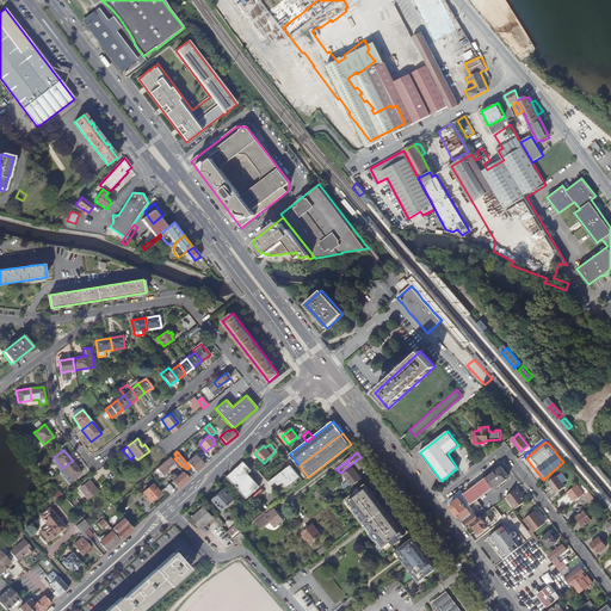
[(195,473),(204,466),(195,455),(186,463),(190,467),(195,473)]
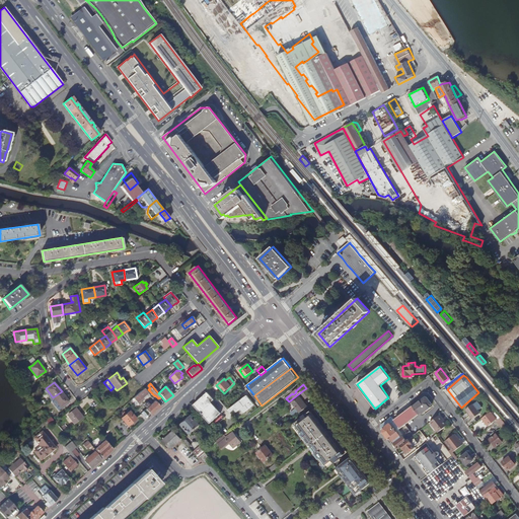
[(51,399),(53,397),(46,388),(44,390),(51,399)]
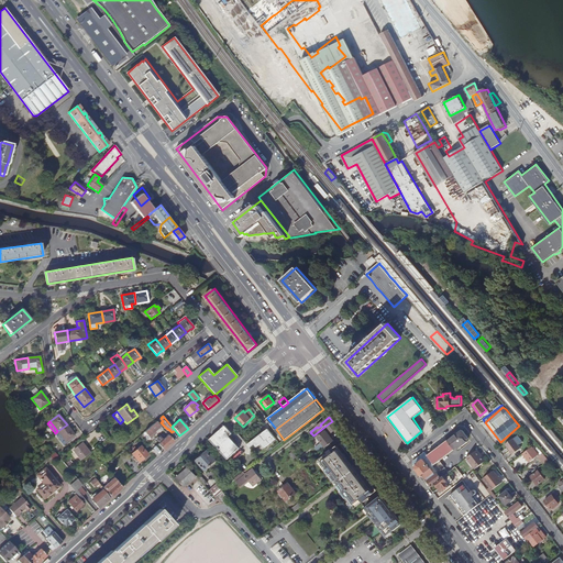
[(156,421),(144,432),(148,437),(152,433),(161,427),(156,421)]
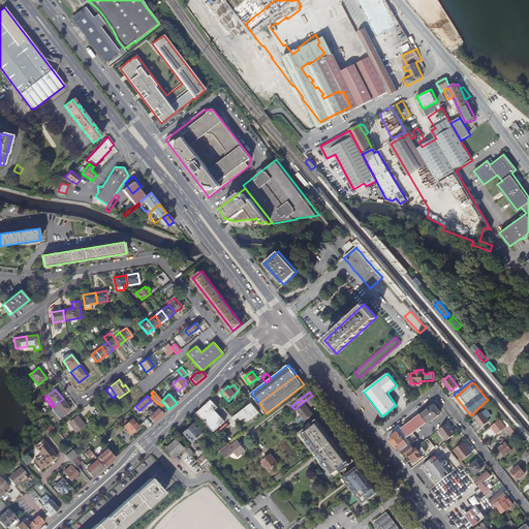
[(309,398),(314,405),(317,402),(312,396),(309,398)]
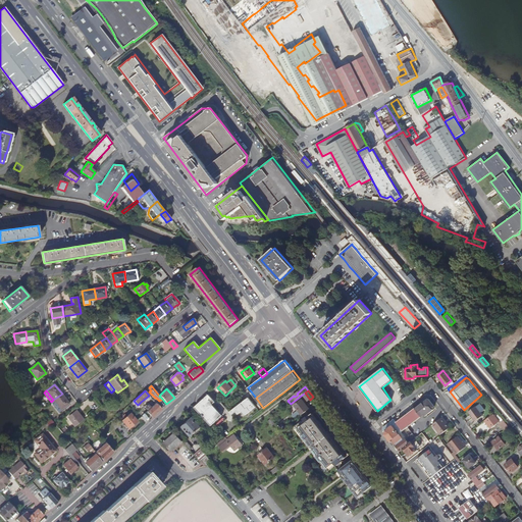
[(53,400),(51,402),(59,413),(64,409),(63,408),(69,404),(62,394),(53,400)]
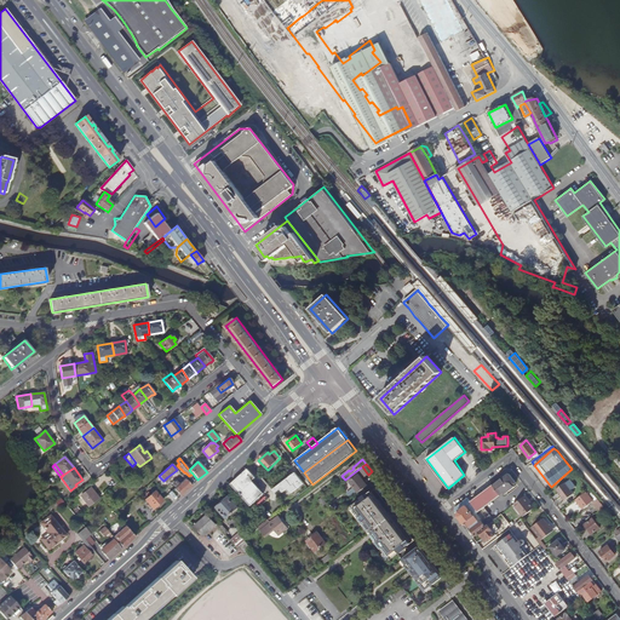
[(256,477),(248,469),(231,484),(251,506),(264,494),(252,481),(256,477)]
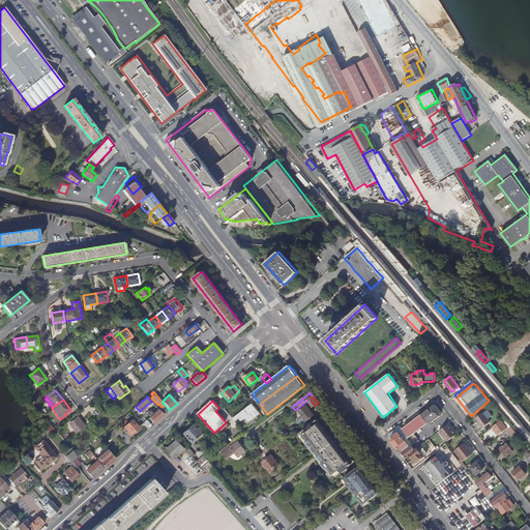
[(258,410),(253,404),(234,419),(236,422),(240,418),(242,421),(246,418),(249,421),(258,415),(255,412),(258,410)]
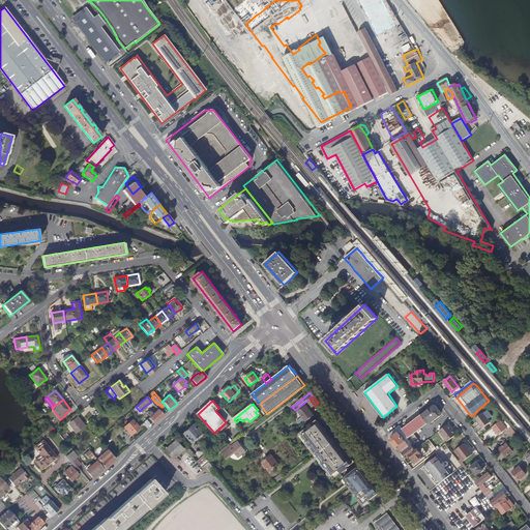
[(314,415),(306,405),(298,411),(305,420),(314,415)]
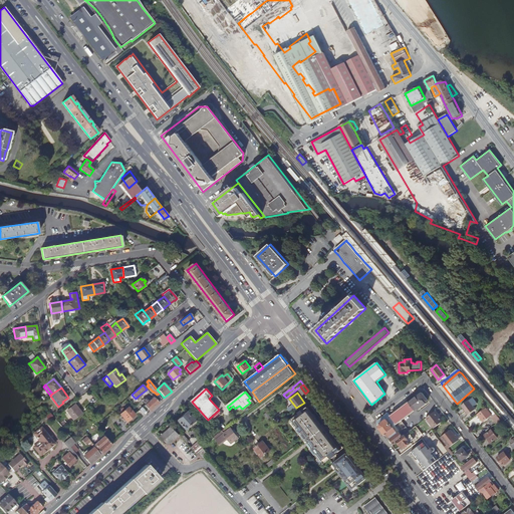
[(410,403),(416,410),(417,412),(427,404),(426,402),(428,400),(422,393),(410,403)]
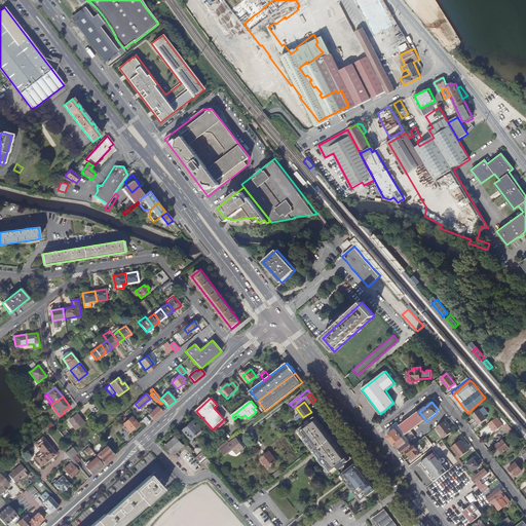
[(162,413),(162,412),(157,406),(152,411),(149,408),(148,408),(146,409),(149,413),(147,415),(153,420),(162,413)]
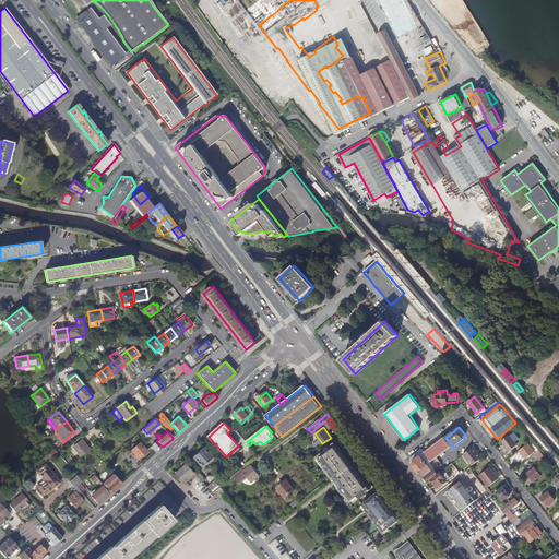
[(509,451),(516,445),(509,435),(501,441),(509,451)]
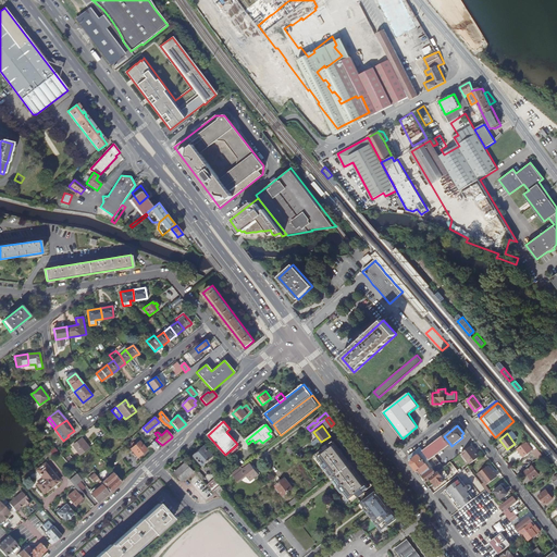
[(444,436),(443,435),(423,450),(424,452),(430,458),(431,459),(435,456),(450,444),(444,436)]
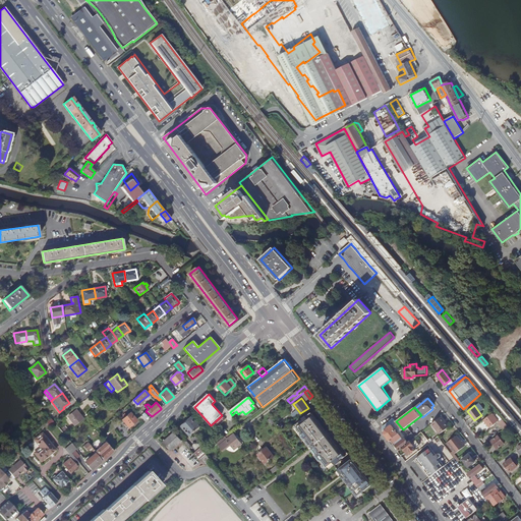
[(74,425),(81,420),(74,411),(67,417),(74,425)]
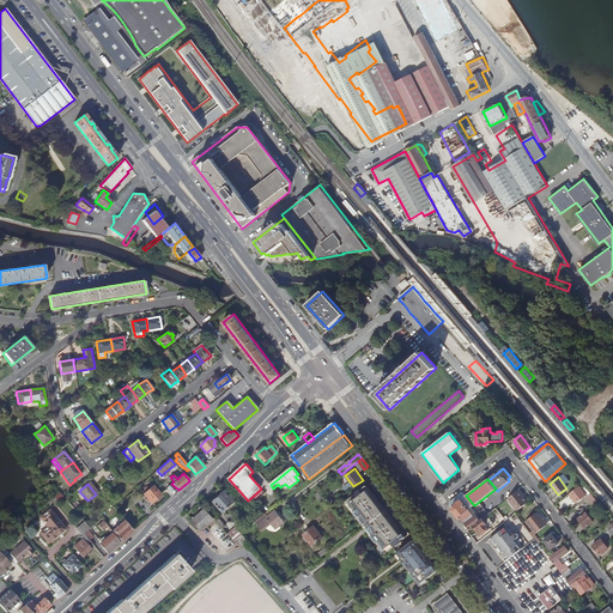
[(402,541),(410,535),(392,511),(389,514),(384,508),(387,505),(370,484),(362,490),(360,490),(357,492),(357,493),(346,502),(386,553),(395,547),(396,547),(404,542),(402,541)]
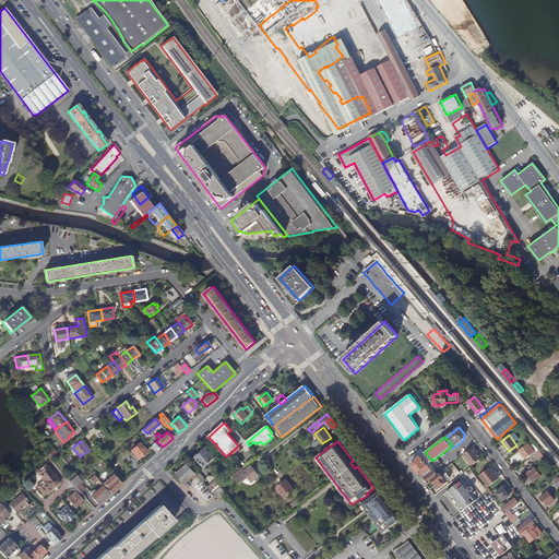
[(138,459),(146,451),(140,442),(131,451),(138,459)]
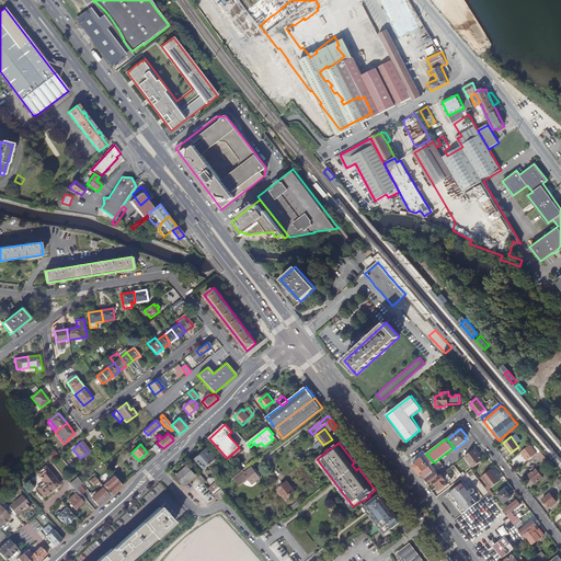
[(529,445),(522,451),(528,460),(537,454),(529,445)]
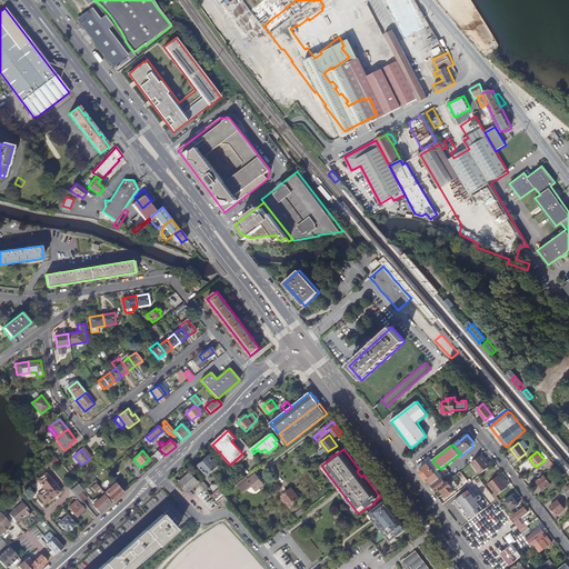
[(482,455),(472,462),(481,473),(490,466),(482,455)]
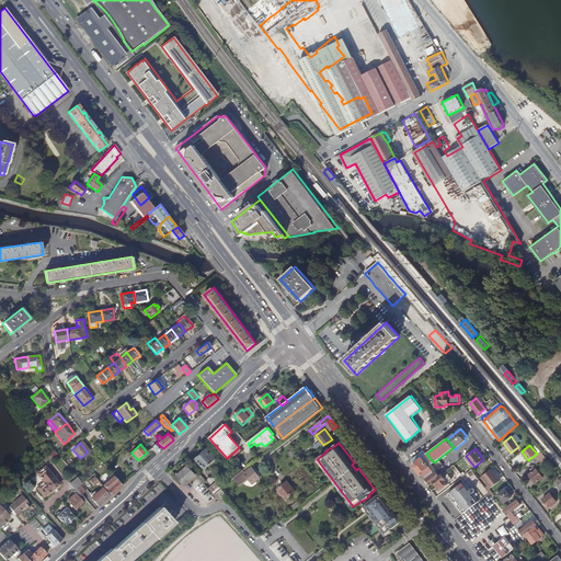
[(207,449),(197,458),(206,468),(216,459),(207,449)]
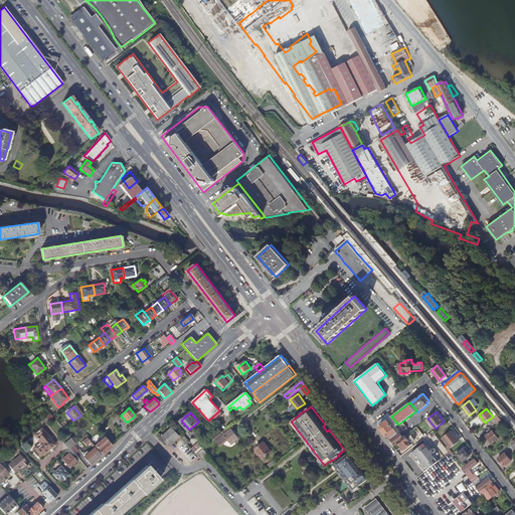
[(378,426),(385,436),(394,428),(393,427),(387,420),(392,417),(391,416),(389,413),(379,421),(378,426)]
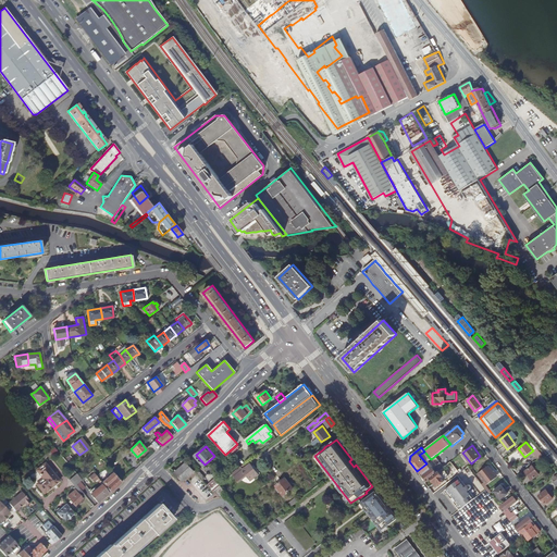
[(425,462),(430,458),(424,452),(419,455),(425,462)]
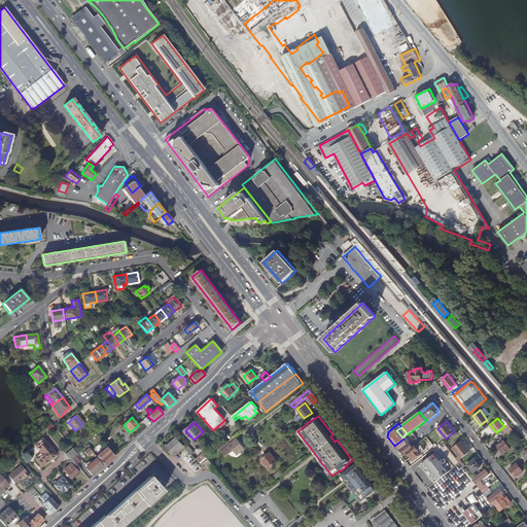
[(412,431),(408,434),(406,436),(410,443),(417,437),(412,431)]
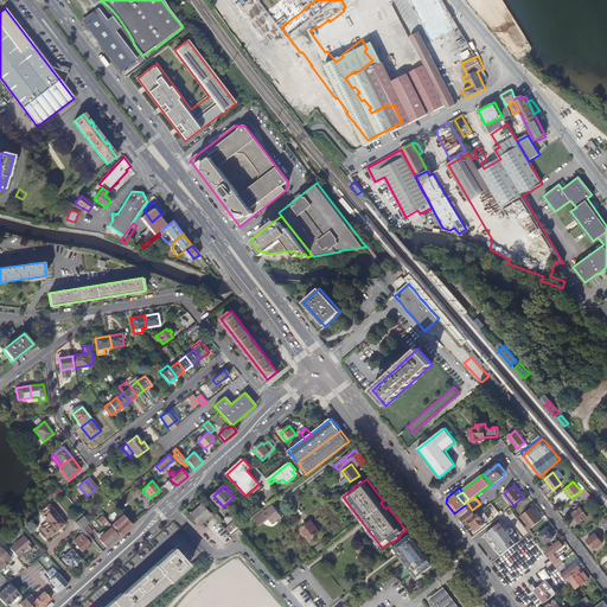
[(212,513),(211,512),(210,510),(203,503),(190,515),(199,524),(212,513)]
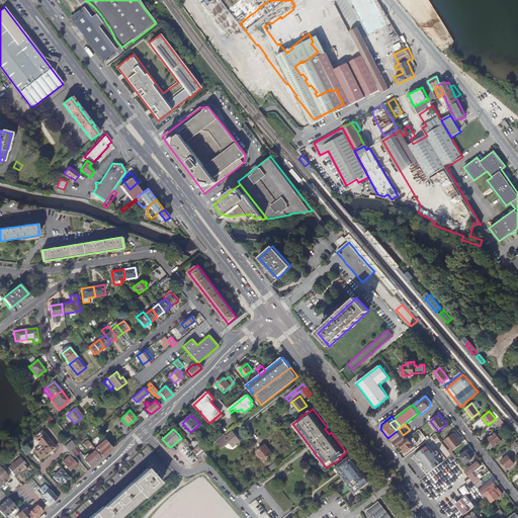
[(407,440),(408,438),(413,434),(410,430),(403,435),(407,440)]
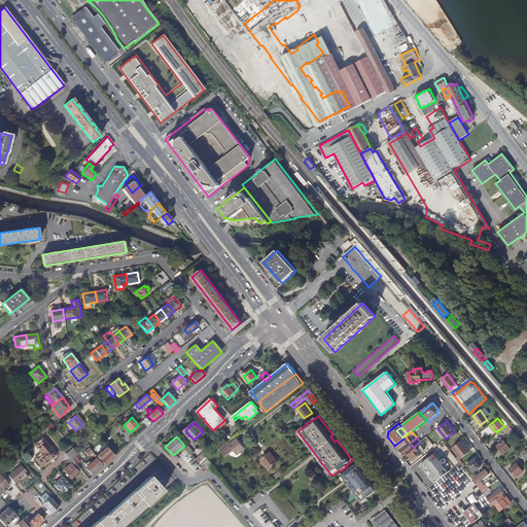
[(41,466),(56,455),(42,438),(35,445),(41,453),(35,458),(41,466)]
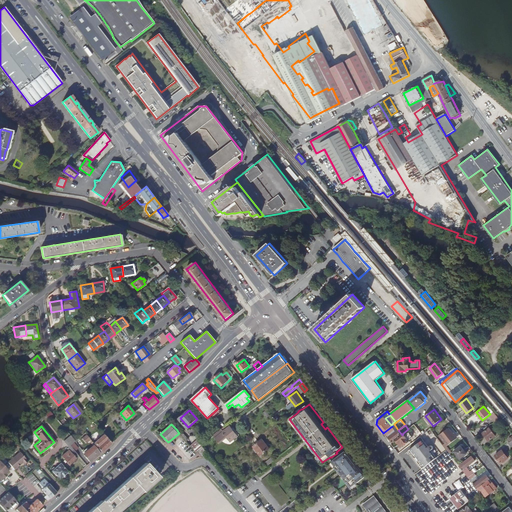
[(224,427),(219,431),(216,433),(217,434),(214,436),(220,443),(228,437),(231,441),(238,436),(231,426),(227,429),(224,427)]
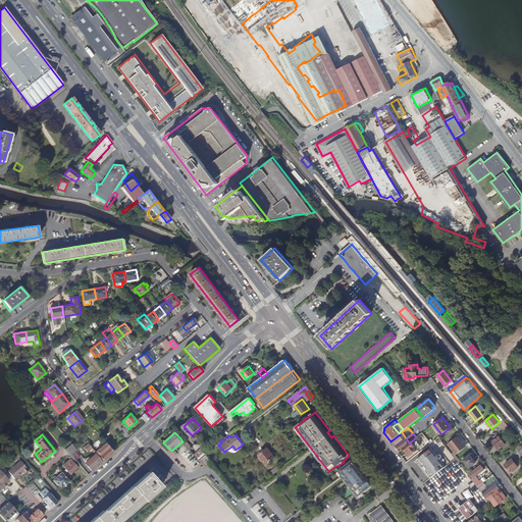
[(394,446),(395,447),(404,440),(400,434),(390,441),(394,446)]
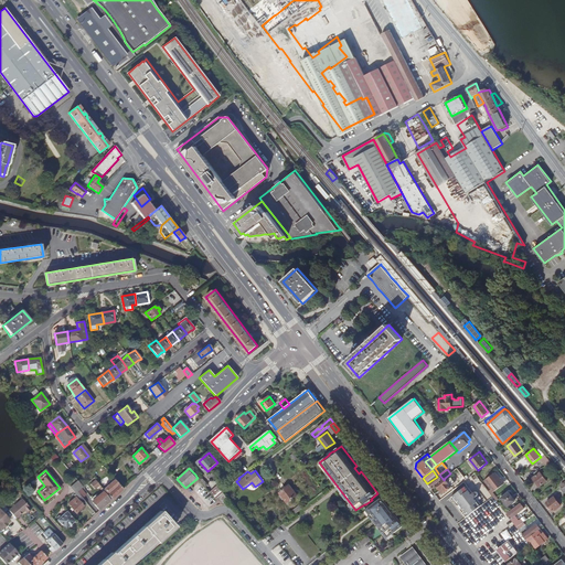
[(496,472),(484,480),(492,491),(504,482),(501,478),(500,479),(496,472)]
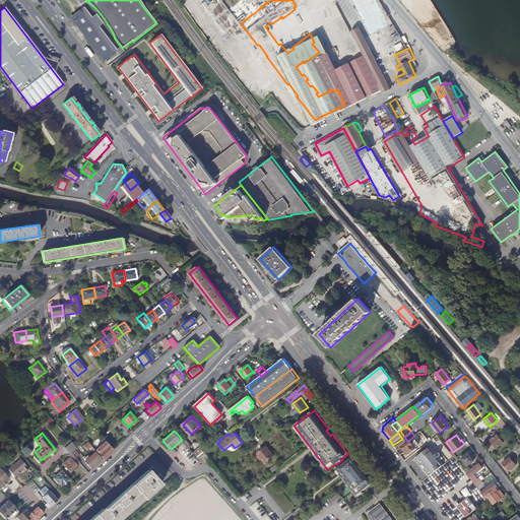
[(496,448),(503,443),(497,435),(490,440),(496,448)]
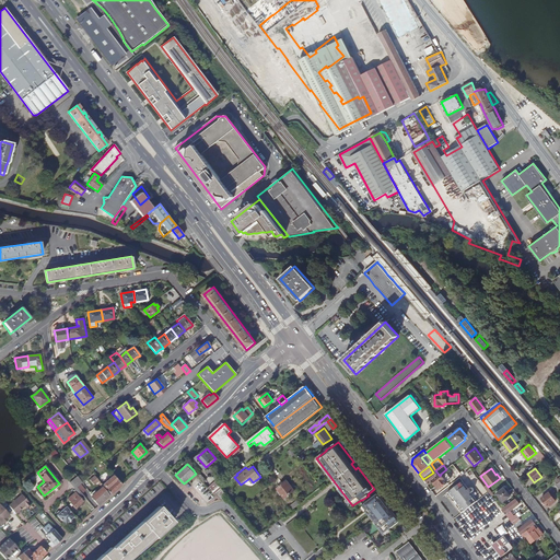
[(423,479),(428,485),(433,480),(440,476),(435,470),(433,473),(423,479)]
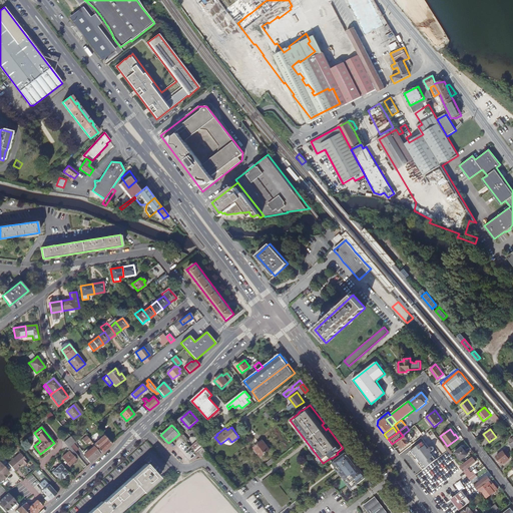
[(437,459),(448,451),(446,448),(444,446),(438,438),(433,431),(431,433),(432,435),(431,436),(428,432),(424,436),(422,437),(424,441),(410,452),(423,470),(437,459)]
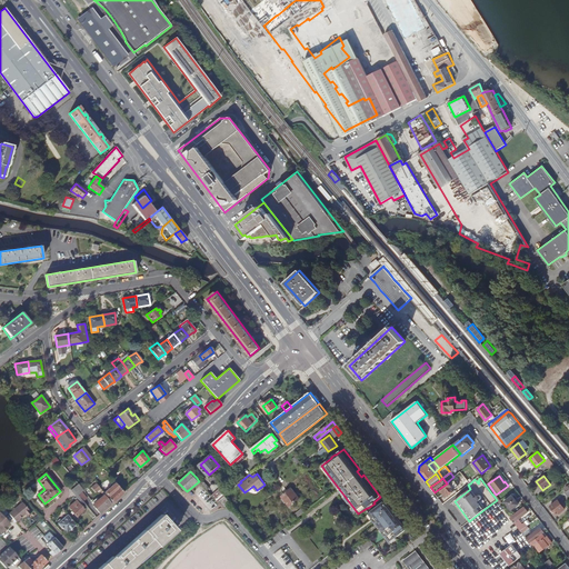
[(103,489),(112,485),(109,479),(101,485),(103,489)]
